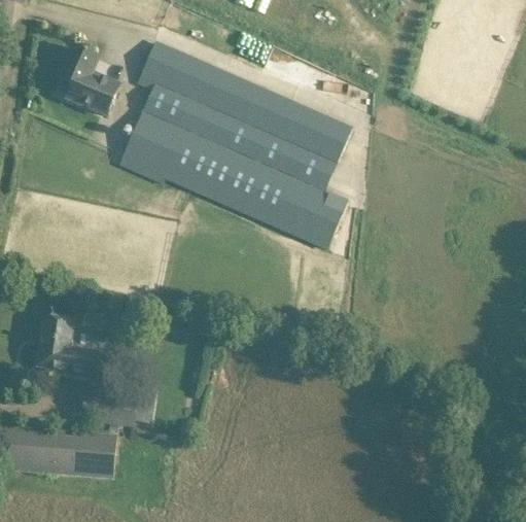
[(151,89),(142,110),(118,163),(161,181),(164,174),(327,246),(347,201),(323,190),(352,126),(154,40),(136,81),(151,89)]
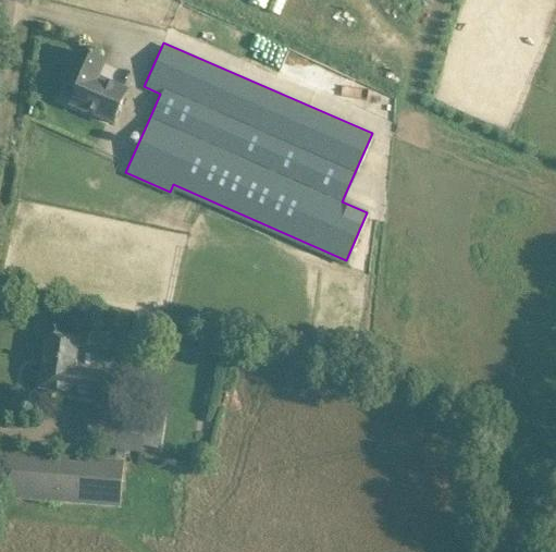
[(128,86),(98,72),(103,60),(75,47),(61,80),(75,86),(69,101),(113,122),(128,86)]
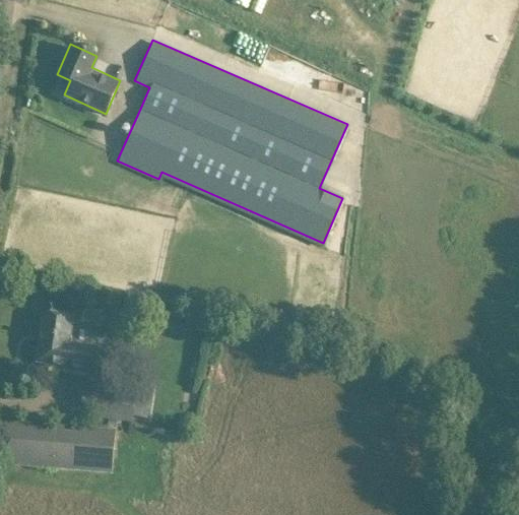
[(71,315),(63,314),(43,311),(36,360),(52,362),(51,366),(94,372),(96,355),(77,352),(66,350),(71,315)]
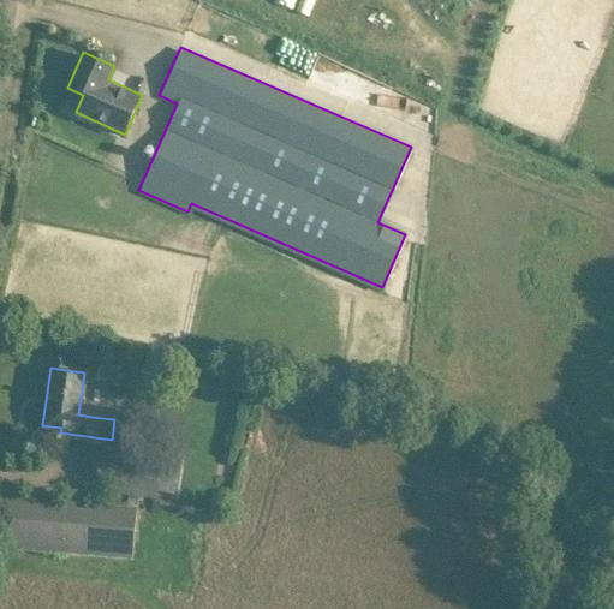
[(94,487),(158,499),(165,467),(100,454),(94,487)]
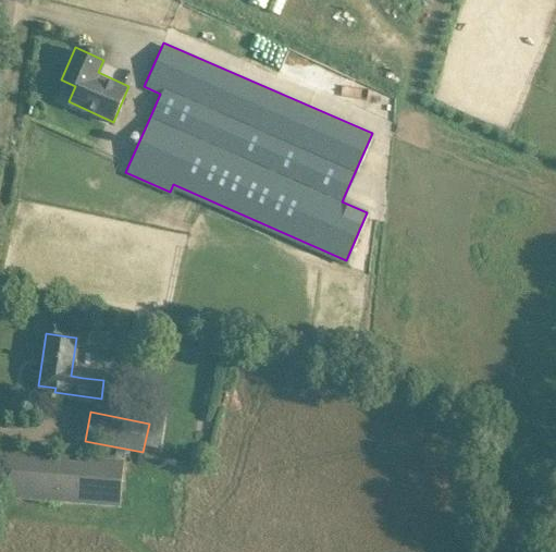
[(68,455),(27,452),(5,450),(2,493),(120,503),(123,461),(76,456),(75,463),(68,462),(68,455)]
